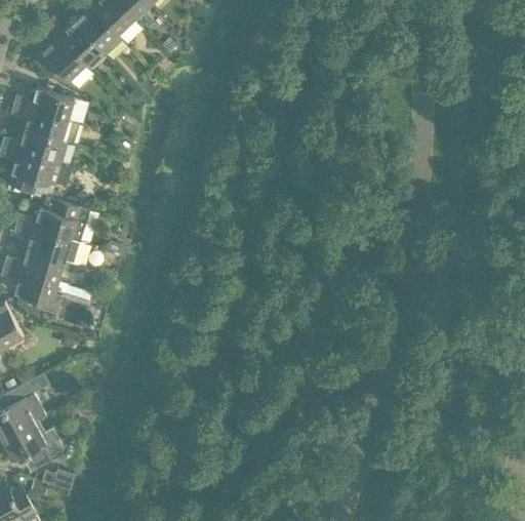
[(75,22),(107,56),(124,42),(118,36),(84,0),(73,0),(72,1),(84,13),(75,22)]
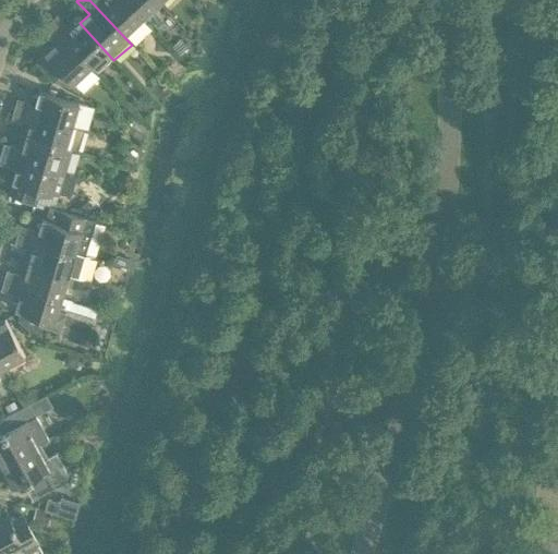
[(143,22),(122,0),(104,0),(89,0),(125,38),(143,22)]
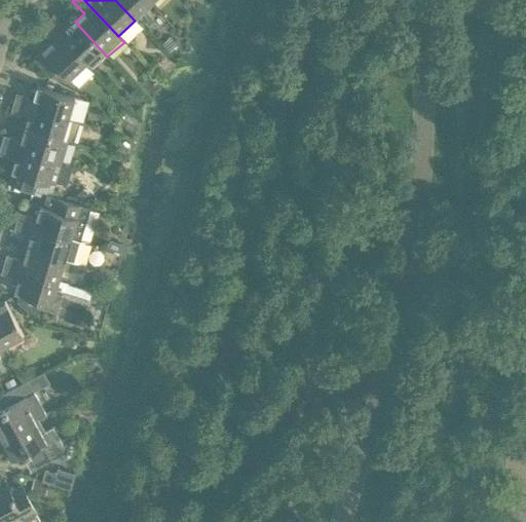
[(115,0),(135,21),(151,5),(145,0),(115,0)]
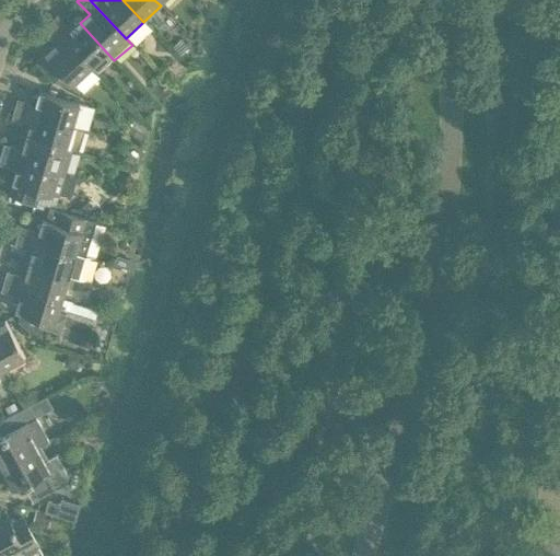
[(50,25),(97,77),(114,60),(80,23),(69,32),(57,19),(50,25)]
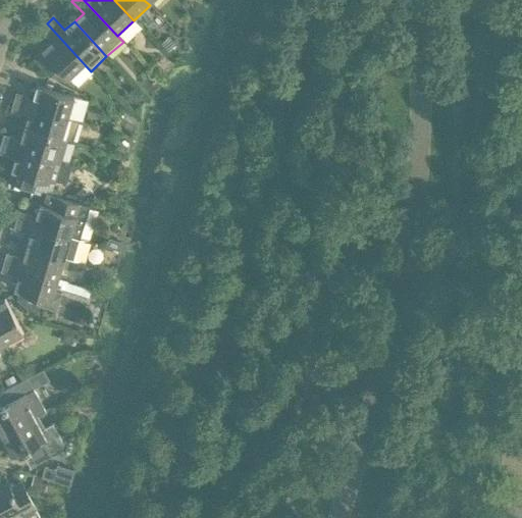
[(91,71),(47,23),(40,31),(51,43),(42,52),(68,81),(70,79),(75,85),(91,71)]
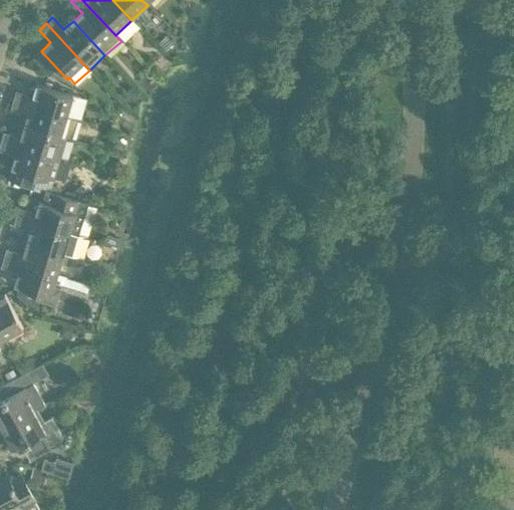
[(13,103),(66,118),(73,121),(79,100),(35,86),(32,98),(16,94),(13,103)]
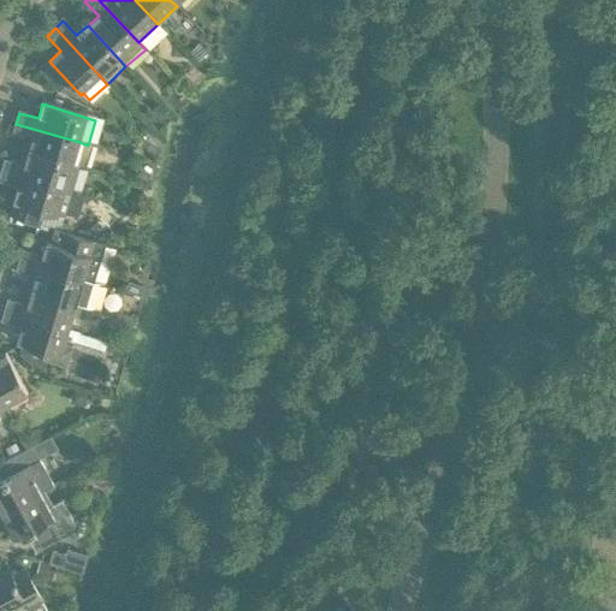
[(28,154),(78,170),(86,171),(93,147),(88,146),(80,142),(16,124),(13,134),(31,140),(28,154)]
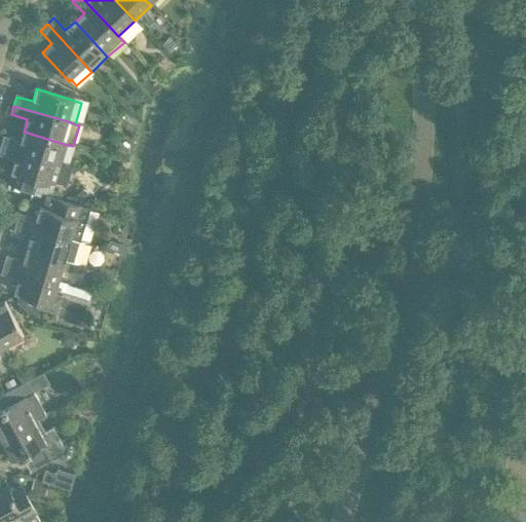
[(1,148),(61,166),(67,145),(24,132),(20,143),(3,139),(1,148)]
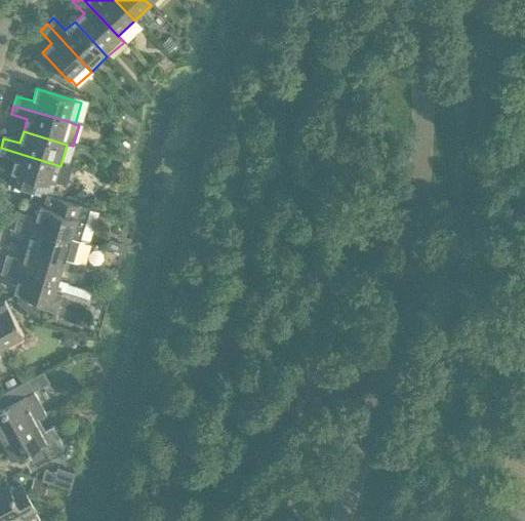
[(61,166),(1,148),(0,150),(0,157),(14,162),(10,173),(11,174),(8,185),(33,193),(36,182),(54,187),(61,166)]
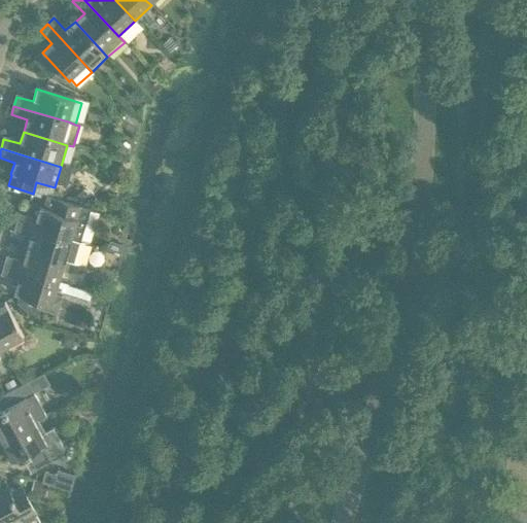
[(20,217),(16,227),(80,246),(91,212),(54,201),(54,202),(47,200),(44,211),(40,210),(36,222),(20,217)]
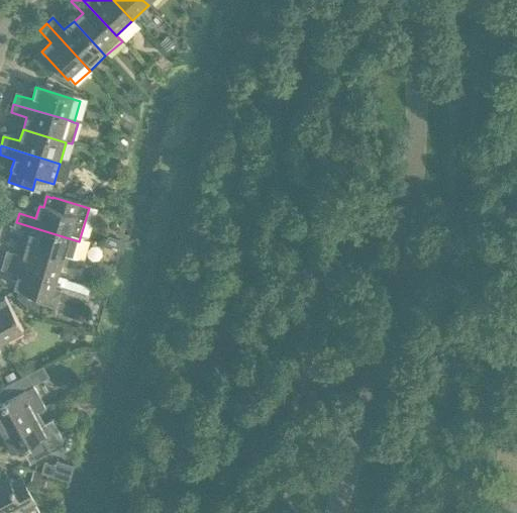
[(79,241),(16,222),(13,230),(30,235),(26,247),(63,259),(77,263),(83,242),(79,241)]
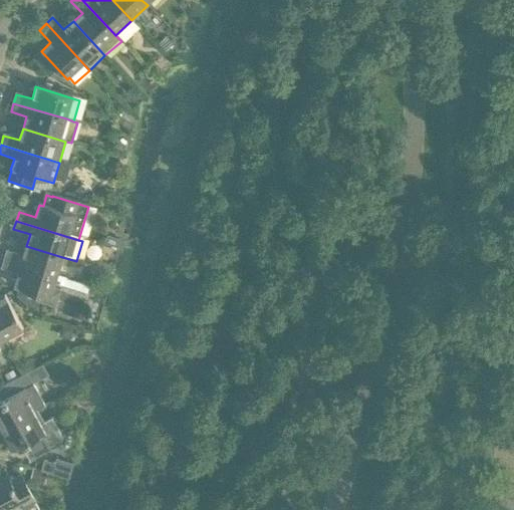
[(4,262),(56,278),(62,257),(26,246),(22,258),(6,253),(4,262)]
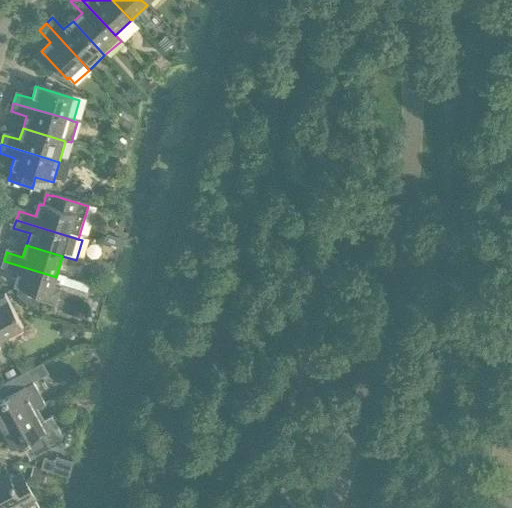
[(56,277),(4,261),(1,270),(17,275),(14,287),(18,288),(16,295),(35,310),(37,302),(55,307),(60,291),(52,289),(56,277)]
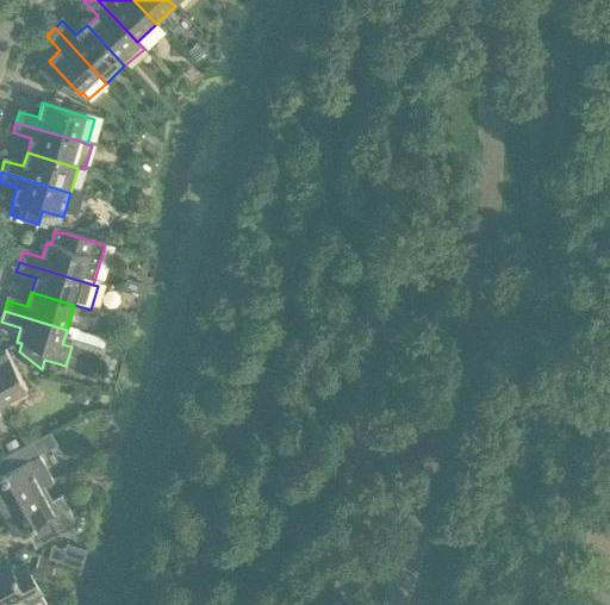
[(0,397),(5,406),(27,393),(5,353),(0,355),(0,397)]
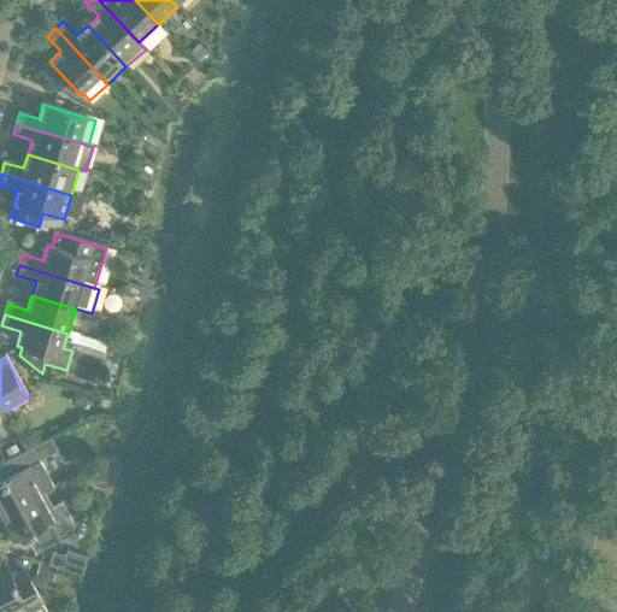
[(0,486),(0,519),(43,496),(54,490),(40,465),(33,452),(3,469),(9,481),(0,486)]
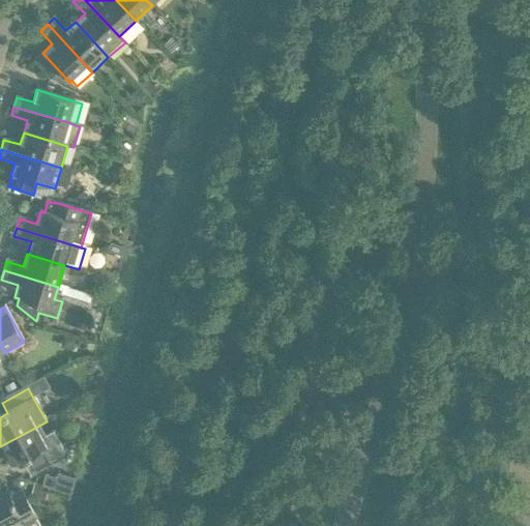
[(37,427),(0,446),(0,449),(10,469),(28,460),(36,475),(62,462),(64,455),(54,435),(45,440),(37,427)]
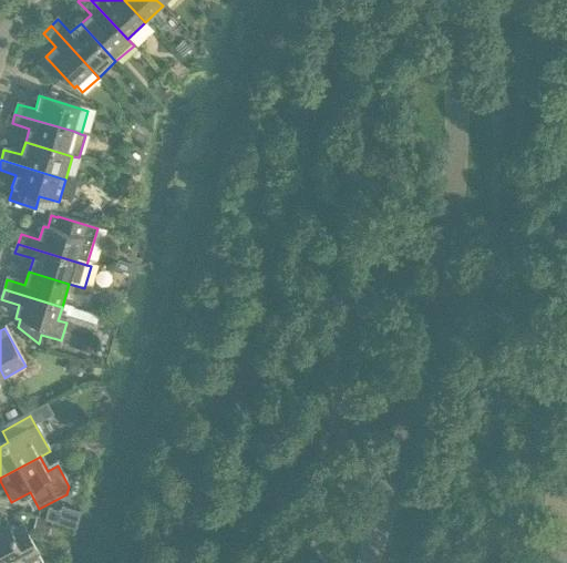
[(0,525),(0,562),(42,562),(30,540),(18,545),(6,523),(0,525)]
